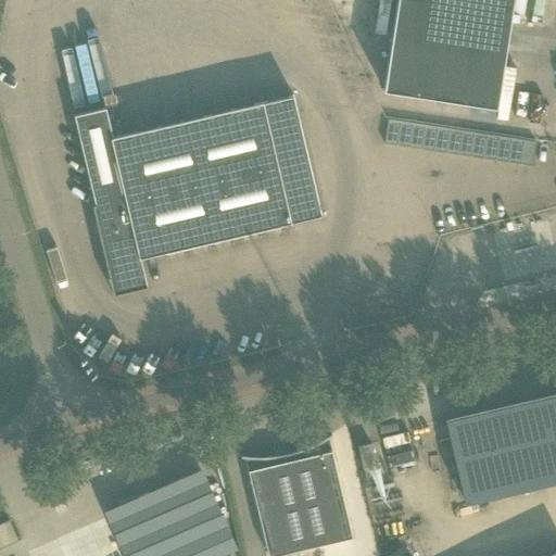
[(496,108),(512,9),(513,0),(396,0),(383,90),(496,108)]
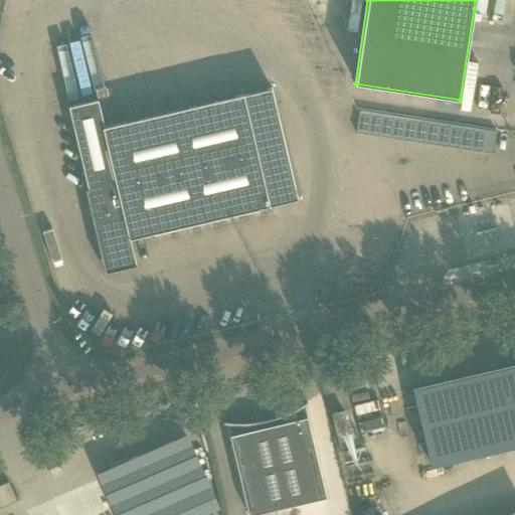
[(106,88),(96,91),(98,100),(109,97),(106,88)]
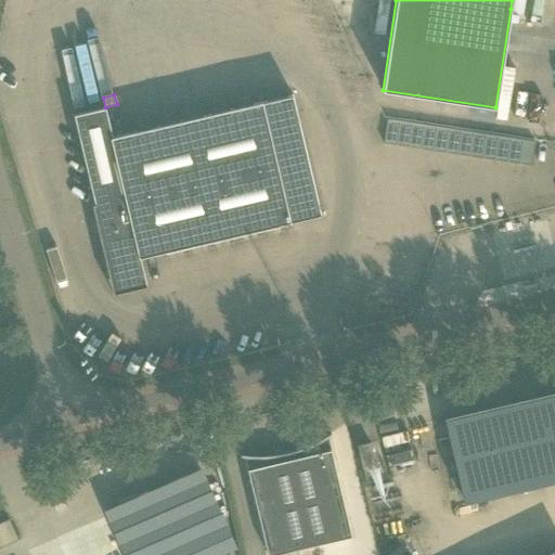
[(95,111),(74,115),(94,205),(92,205),(103,252),(106,250),(113,276),(115,282),(119,285),(125,287),(131,287),(138,285),(136,274),(144,272),(141,258),(291,222),(320,216),(292,95),(262,102),(113,138),(105,108),(95,111)]
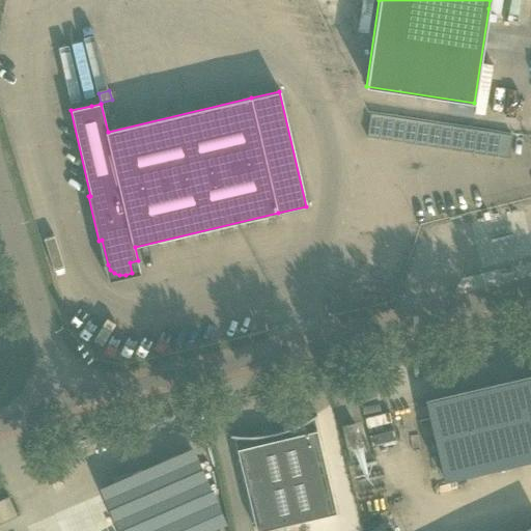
[(366,138),(508,159),(511,136),(370,115),(366,138)]
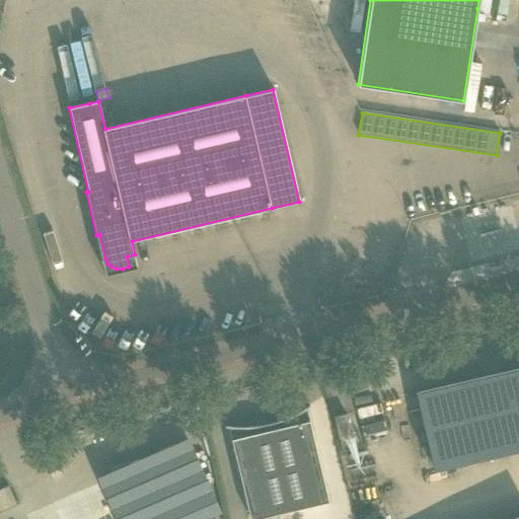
[(518,369),(416,393),(434,469),(518,449),(518,369)]
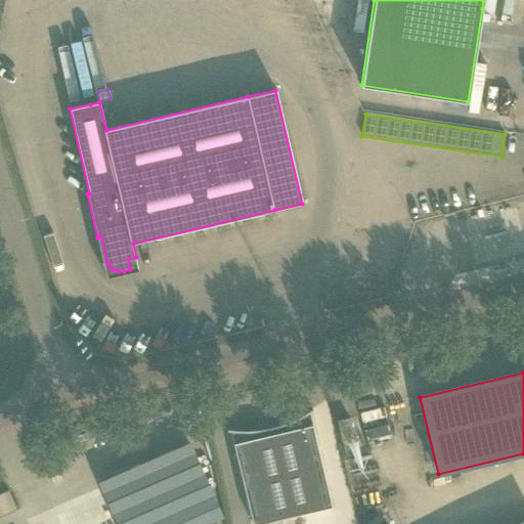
[(255,431),(250,431),(250,433),(252,433),(252,439),(235,443),(232,432),(233,432),(233,431),(227,430),(227,432),(231,432),(236,455),(253,523),(257,523),(332,507),(310,413),(313,411),(312,409),(306,413),(302,416),(298,418),(292,421),(288,423),(284,424),(279,426),(275,427),(266,429),(259,430),(255,431)]
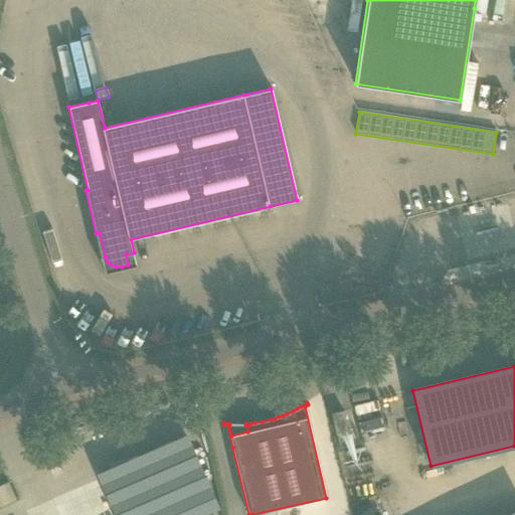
[(347,431),(343,411),(331,413),(336,433),(347,431)]
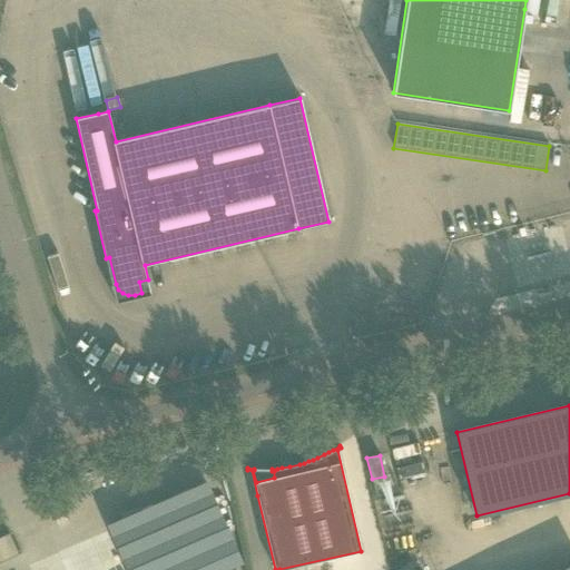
[(3,533),(0,536),(0,560),(13,553),(3,533)]
